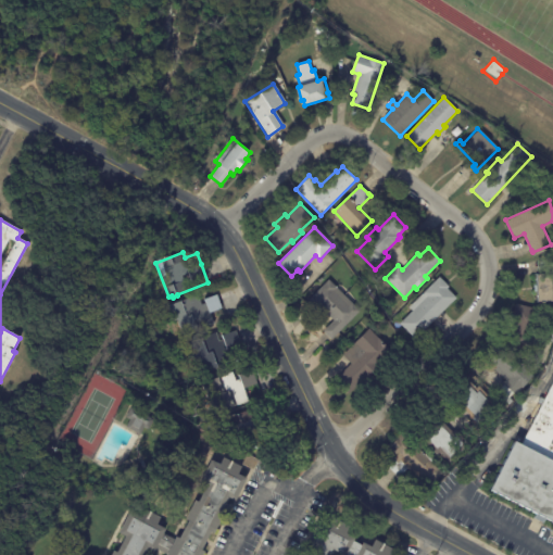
[(552,301),(538,302),(536,261),(548,260),(549,275),(552,274),(552,301)]
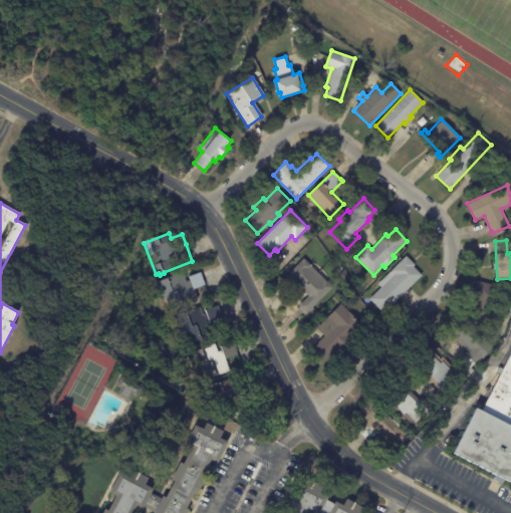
[(411,261),(415,265),(414,267),(422,275),(384,313),(369,298),(380,287),(377,283),(406,256),(411,261)]
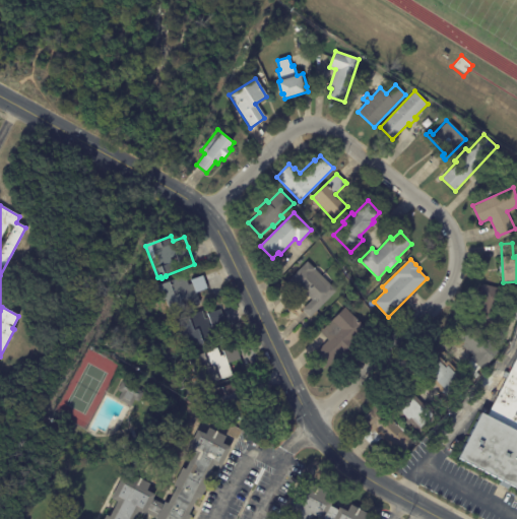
[(313,267),(337,290),(311,318),(302,309),(312,300),(298,285),(287,296),(280,287),(307,260),(313,267)]
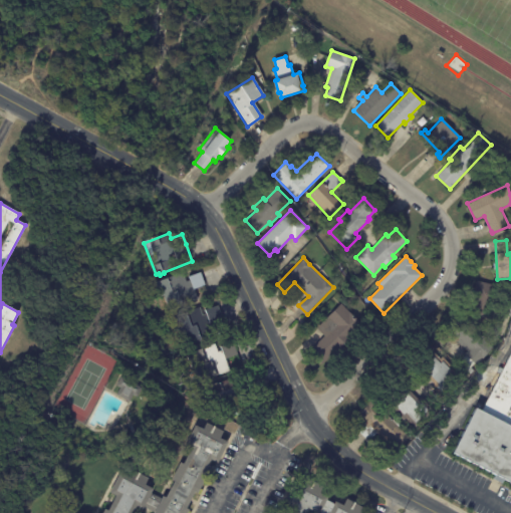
[(203,284),(203,285),(193,289),(197,300),(168,311),(163,296),(160,297),(155,283),(182,272),(186,281),(190,279),(189,276),(199,272),(203,284)]
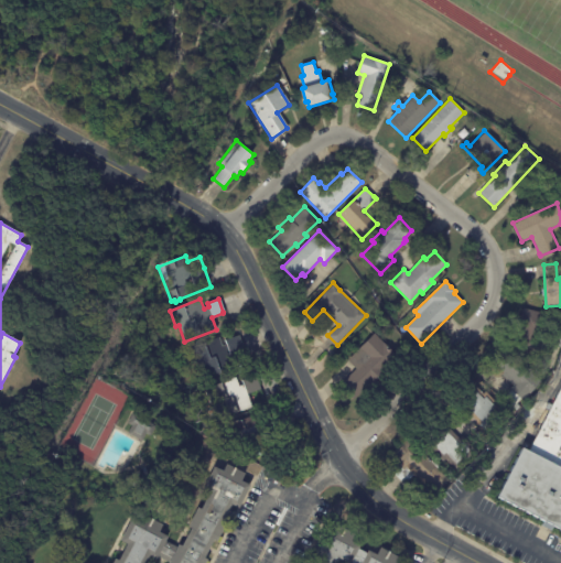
[(516,342),(524,309),(549,314),(540,350),(515,345),(516,342)]
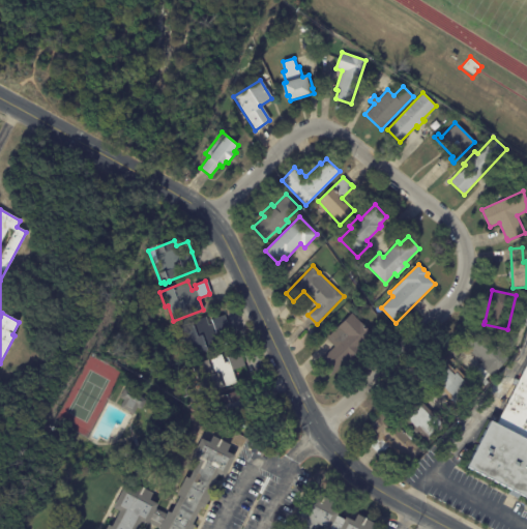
[(319,362),(334,347),(326,339),(352,313),(376,338),(350,362),(348,360),(332,376),(319,362)]
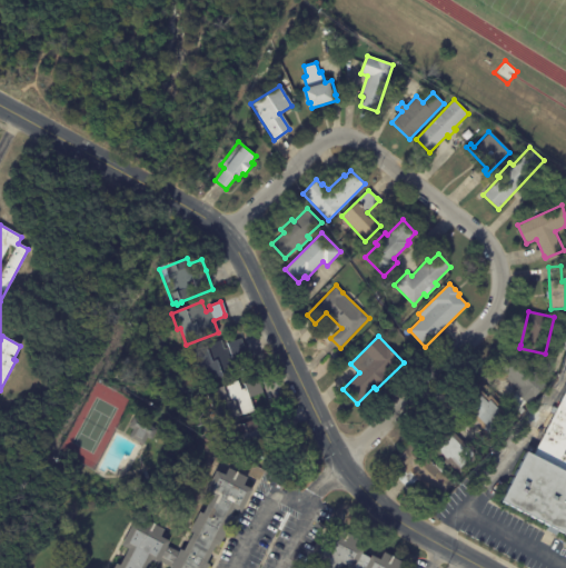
[(257,337),(264,356),(250,360),(252,367),(208,381),(202,366),(197,368),(191,351),(227,339),(228,342),(240,339),(241,341),(257,337)]
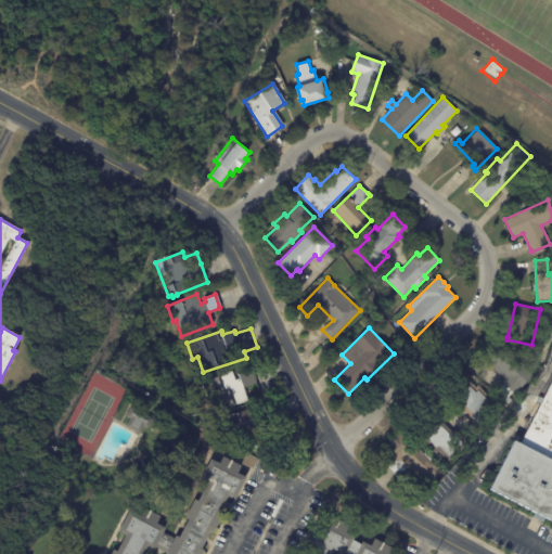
[(496,393),(503,384),(501,383),(504,379),(493,370),(496,366),(482,355),(493,340),(508,353),(510,351),(525,365),(524,368),(533,375),(515,396),(513,393),(504,402),(495,394),(496,393)]
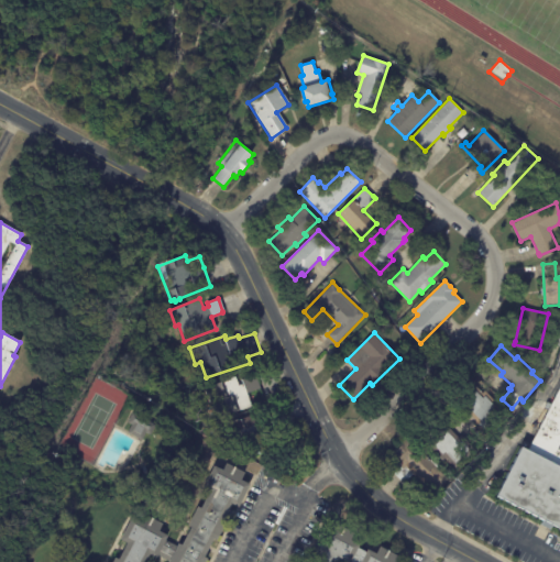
[(254,375),(262,398),(250,403),(250,404),(245,405),(246,408),(238,411),(215,420),(204,386),(234,376),(238,385),(243,383),(242,379),(254,375)]
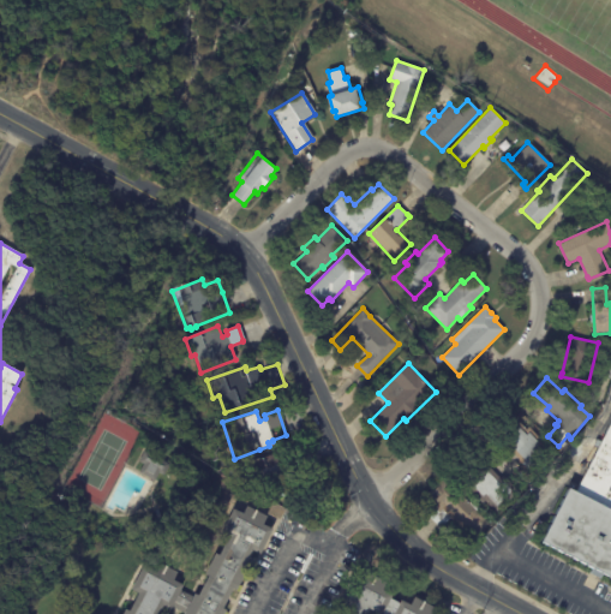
[(610,417),(577,488),(561,480),(529,546),(610,584),(610,417)]
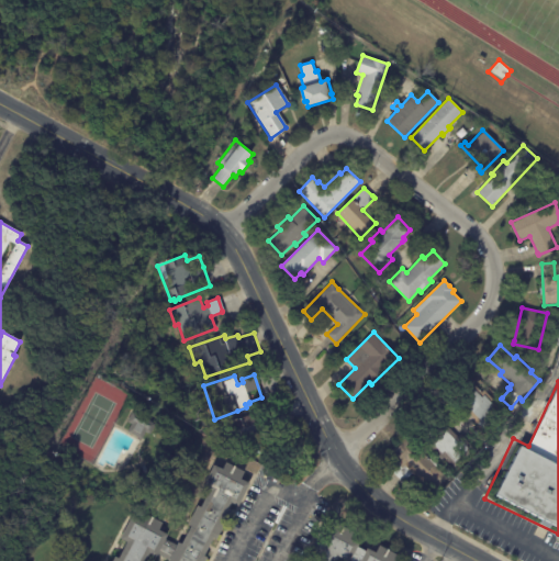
[(488,433),(479,424),(482,422),(459,397),(471,385),(482,397),(484,395),(494,405),(491,407),(502,418),(488,433)]
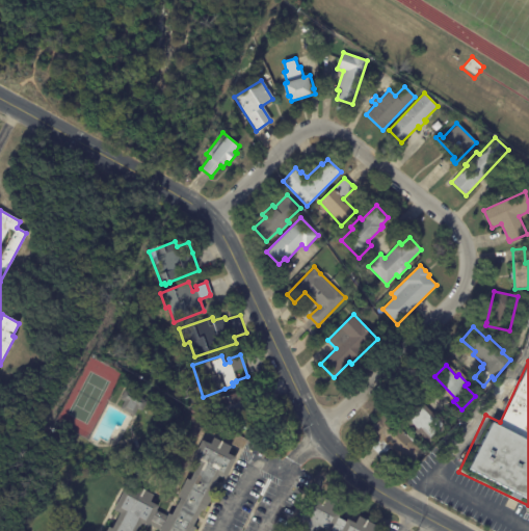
[(130,392),(147,401),(141,410),(138,408),(134,416),(120,408),(124,401),(120,399),(125,390),(130,392)]
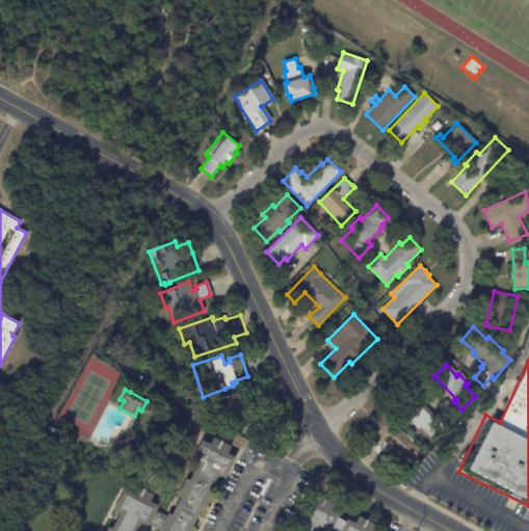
[(247,392),(254,410),(246,414),(249,424),(233,429),(229,417),(226,418),(219,399),(239,392),(240,394),(247,392)]
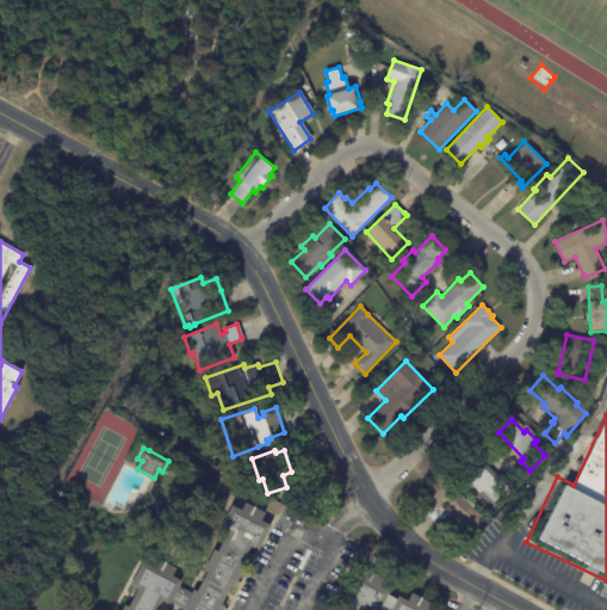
[(502,488),(481,464),(460,484),(483,507),(502,488)]
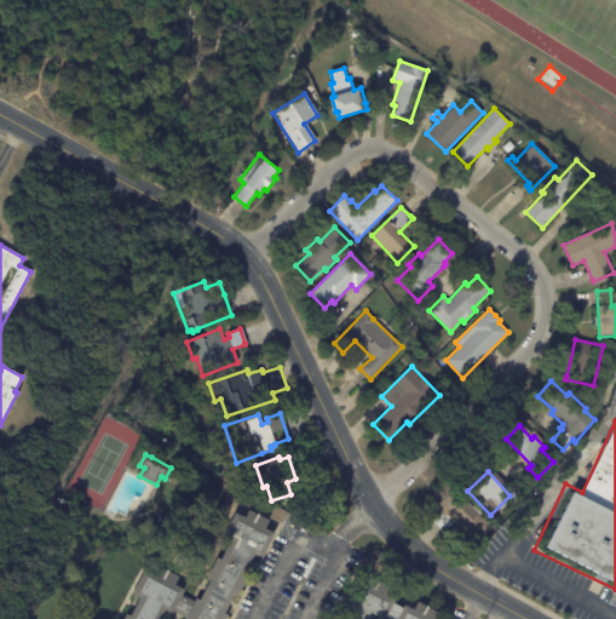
[(493,528),(476,545),(454,522),(443,532),(433,522),(441,514),(429,500),(447,481),(473,508),(477,504),(484,513),(481,516),(493,528)]
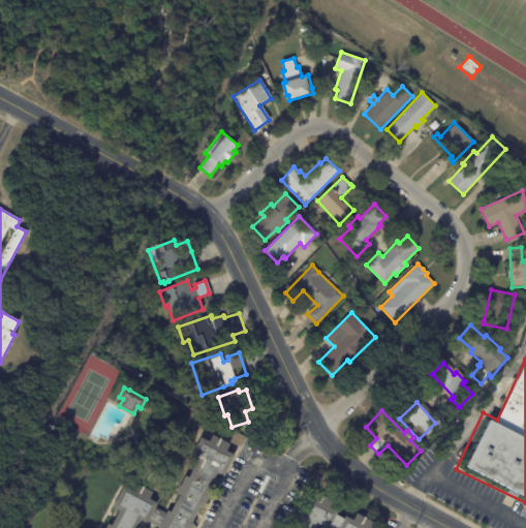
[(231,442),(227,448),(237,453),(225,473),(218,469),(211,482),(215,484),(204,504),(202,504),(192,520),(196,522),(192,527),(162,527),(148,521),(148,522),(141,519),(135,527),(105,527),(110,521),(113,523),(121,507),(114,504),(125,483),(133,487),(136,480),(153,490),(150,496),(158,500),(155,506),(166,511),(168,508),(172,509),(180,493),(177,491),(186,473),(189,474),(197,459),(191,456),(203,434),(211,438),(214,432),(231,442)]
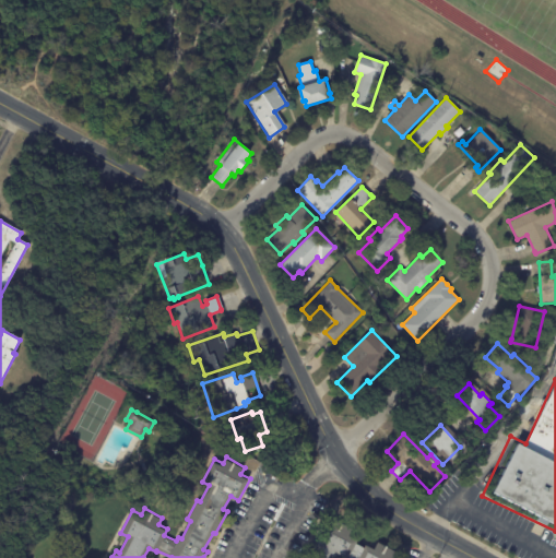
[(352,529),(350,533),(358,538),(356,542),(365,546),(367,543),(375,547),(378,541),(397,550),(393,557),(395,557),(310,557),(318,546),(310,541),(322,520),(331,524),(334,518),(353,527),(352,529)]
